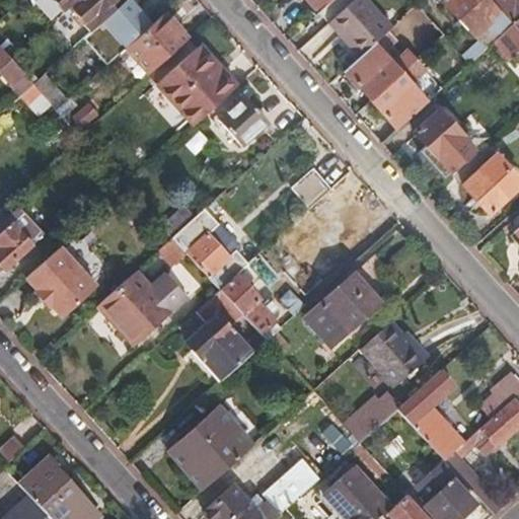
[(68,6),(90,30),(115,10),(109,5),(116,0),(53,0),(63,11),(68,6)]
